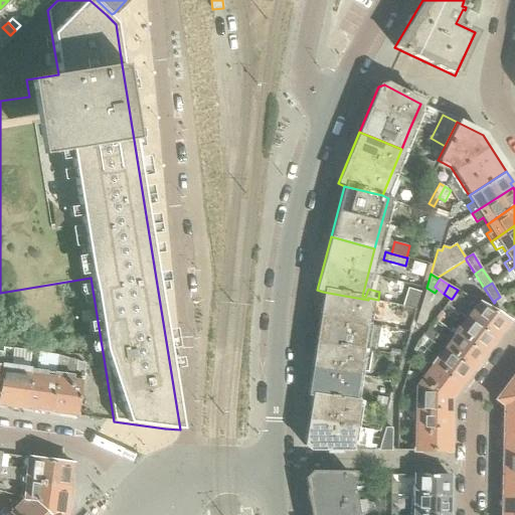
[(426,288),(423,300),(432,302),(435,293),(426,288)]
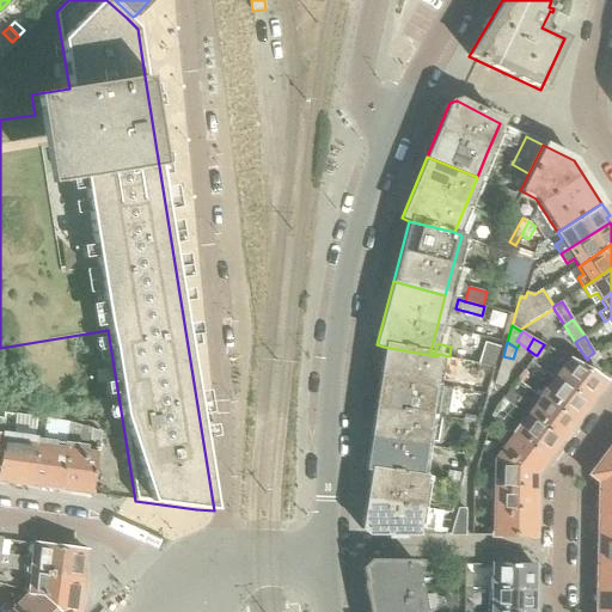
[(484,343),(478,363),(495,367),(500,348),(484,343)]
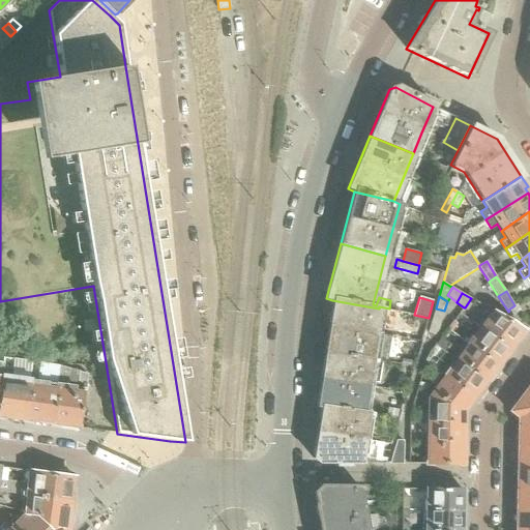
[(325,351),(372,358),(375,337),(379,308),(355,304),(332,300),(325,351)]
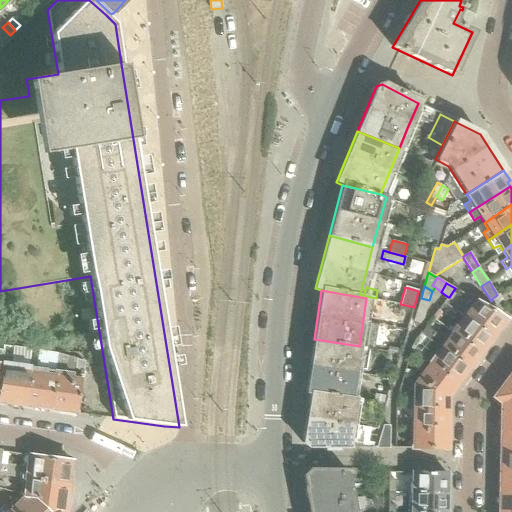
[(491,299),(492,300),(495,305),(503,300),(499,294),(497,295),(491,299)]
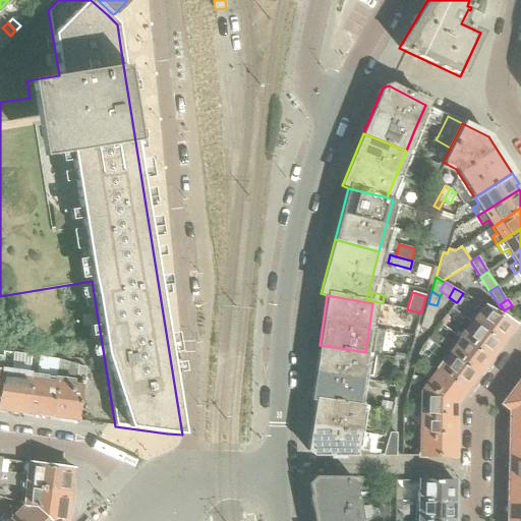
[(428,303),(424,315),(433,317),(437,305),(428,303)]
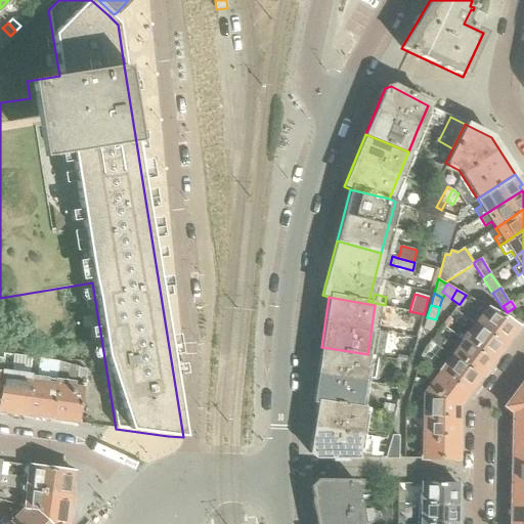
[(474,323),(490,336),(493,336),(506,344),(518,328),(521,325),(487,305),(479,316),(468,308),(464,314),(474,323)]
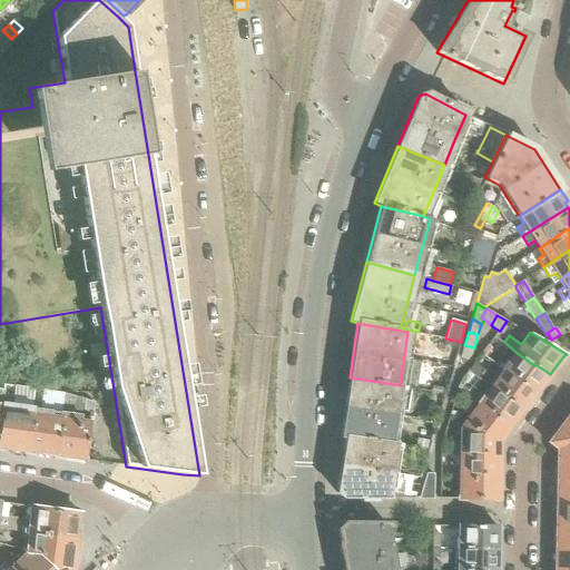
[(538,391),(550,374),(537,365),(533,365),(516,352),(509,360),(489,344),(482,353),(492,361),(502,369),(520,383),(527,382),(538,391)]
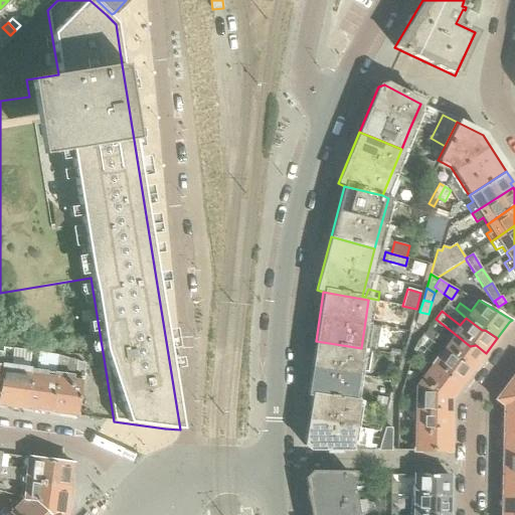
[(419,312),(416,324),(422,326),(426,321),(428,314),(419,312)]
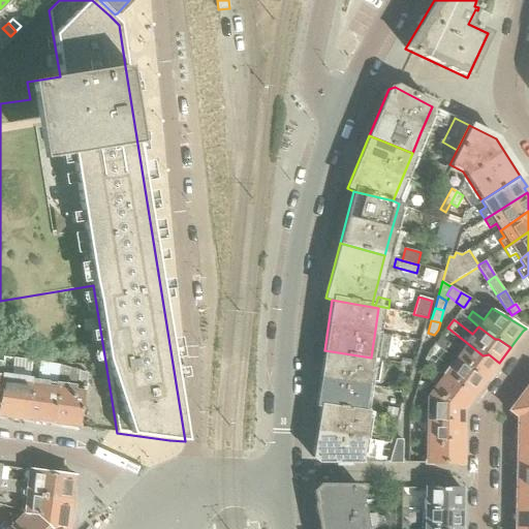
[(457,335),(447,328),(435,344),(445,351),(457,335)]
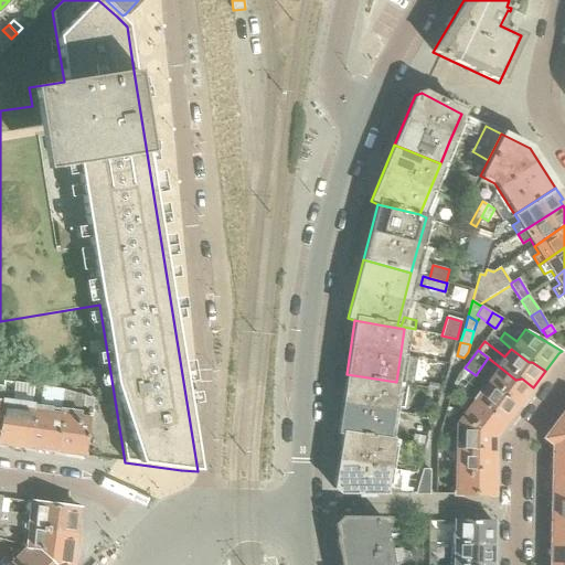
[(520,405),(533,387),(522,379),(515,380),(498,365),(486,383),(504,397),(509,395),(520,405)]
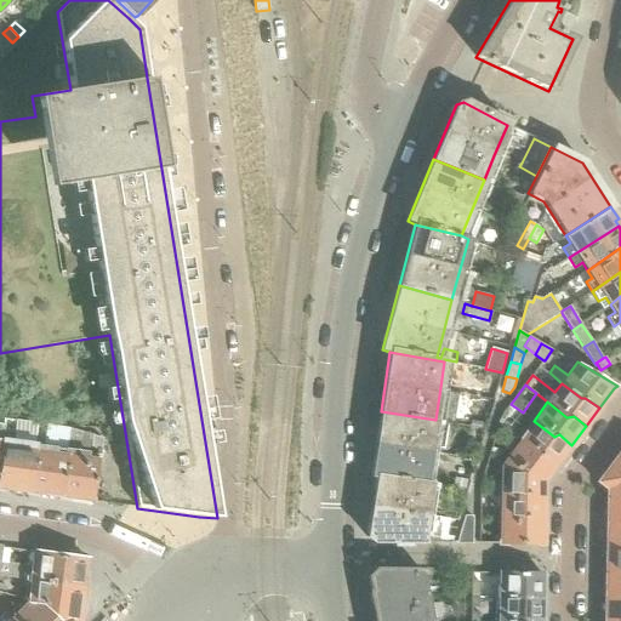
[(370,477),(376,478),(431,484),(431,482),(426,482),(429,455),(436,420),(381,411),(370,477)]
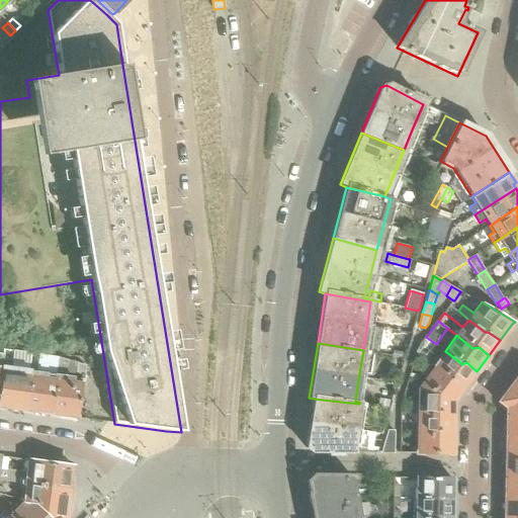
[(405,358),(407,348),(401,346),(395,350),(394,356),(405,358)]
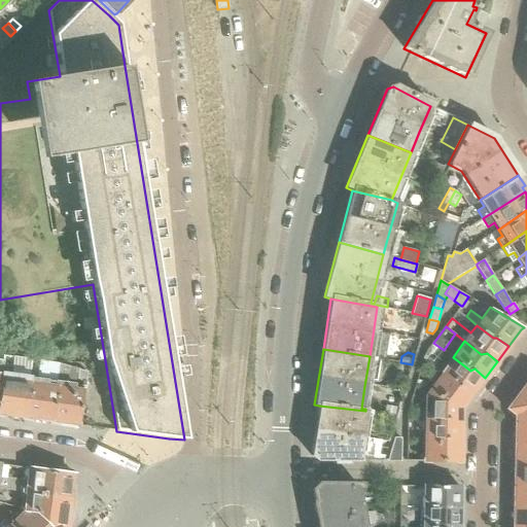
[(433,361),(426,356),(424,359),(423,360),(430,365),(430,364),(433,361)]
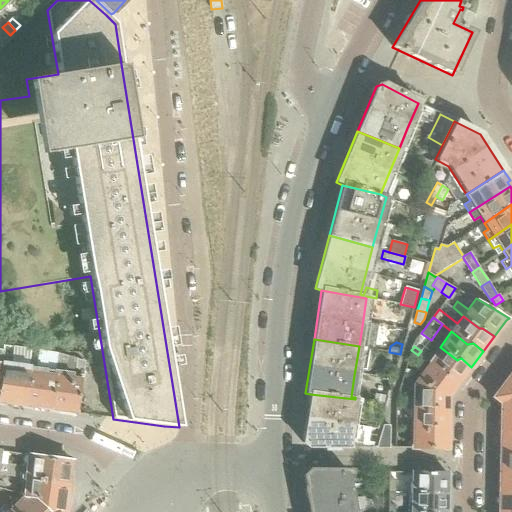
[(460,382),(471,367),(461,358),(457,360),(440,347),(428,362),(446,375),(451,374),(460,382)]
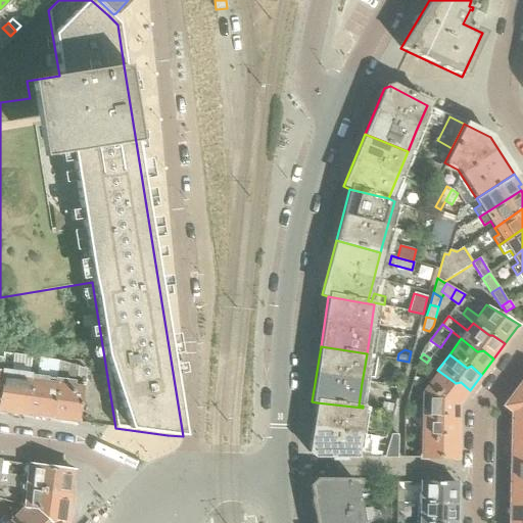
[(25,415),(51,419),(56,378),(58,361),(40,359),(37,376),(30,375),(25,415)]
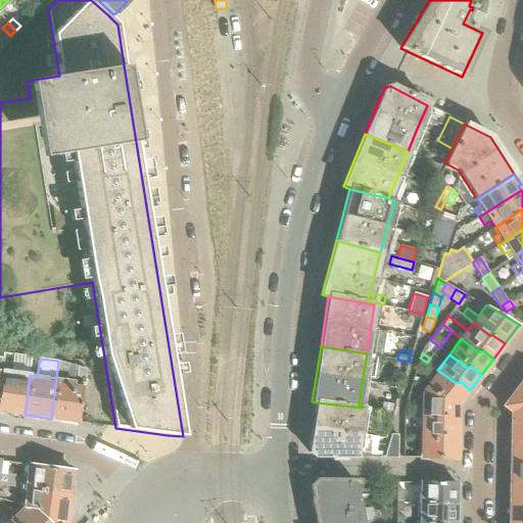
[(70,365),(58,361),(56,378),(51,419),(77,423),(78,417),(83,381),(65,379),(66,376),(68,377),(70,365)]
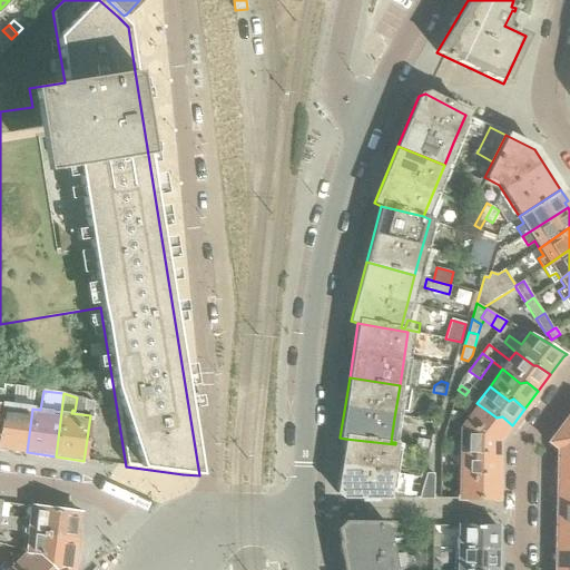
[(92,413),(95,402),(85,400),(82,411),(92,413)]
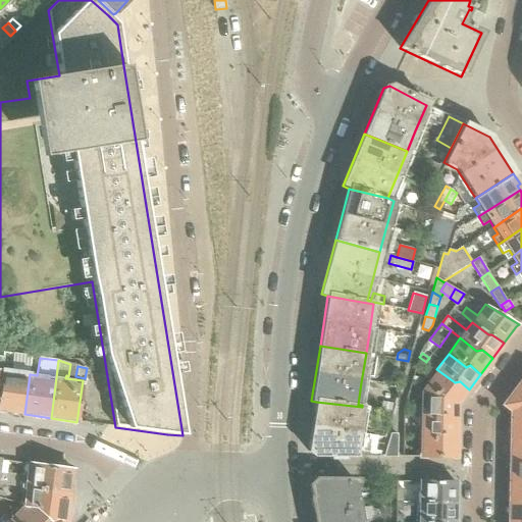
[(457,405),(469,389),(460,381),(455,382),(436,369),(425,384),(441,399),(447,398),(457,405)]
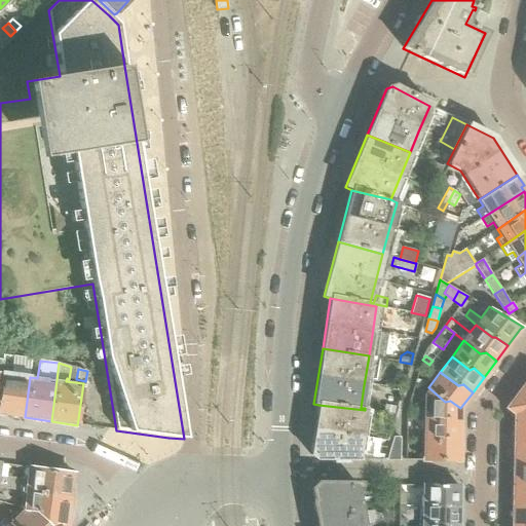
[(0,381),(0,414),(25,417),(30,377),(1,375),(0,381)]
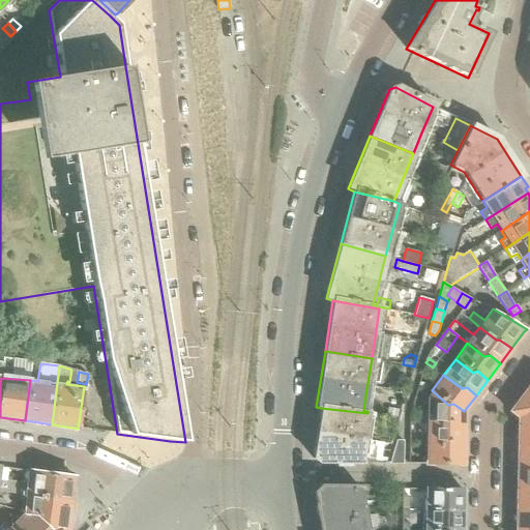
[(464,422),(464,411),(453,404),(448,405),(432,390),(427,396),(427,422),(442,422),(445,420),(451,420),(453,422),(464,422)]
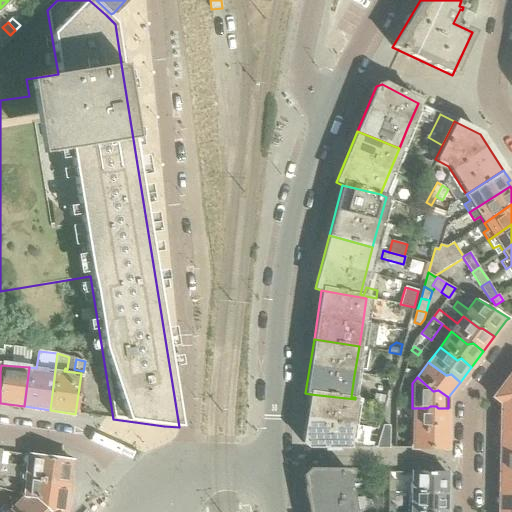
[(511,380),(508,377),(492,398),(500,404),(500,410),(511,410),(511,380)]
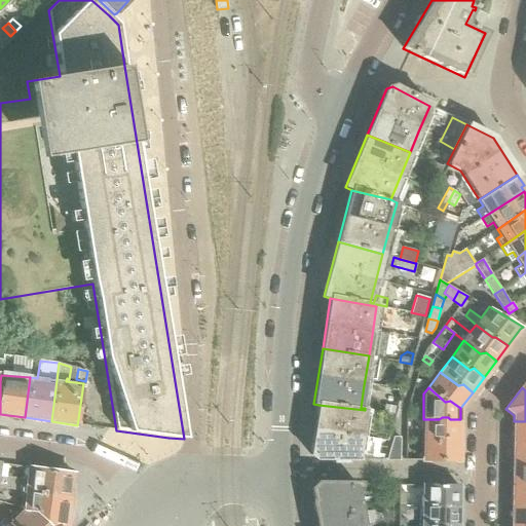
[(396,414),(398,405),(382,402),(380,412),(396,414)]
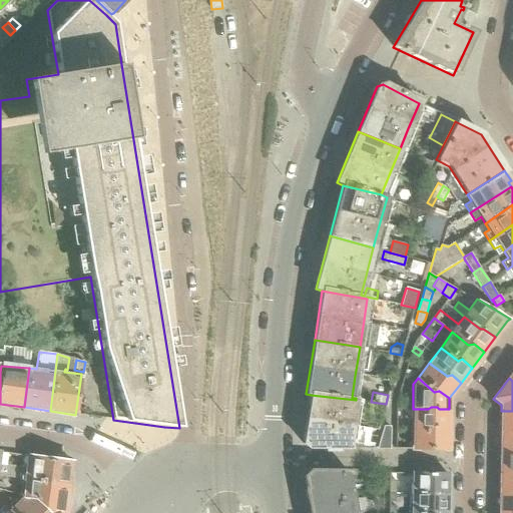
[(356,400),(311,395),(303,444),(307,448),(348,449),(349,443),(363,444),(365,428),(351,427),(356,400)]
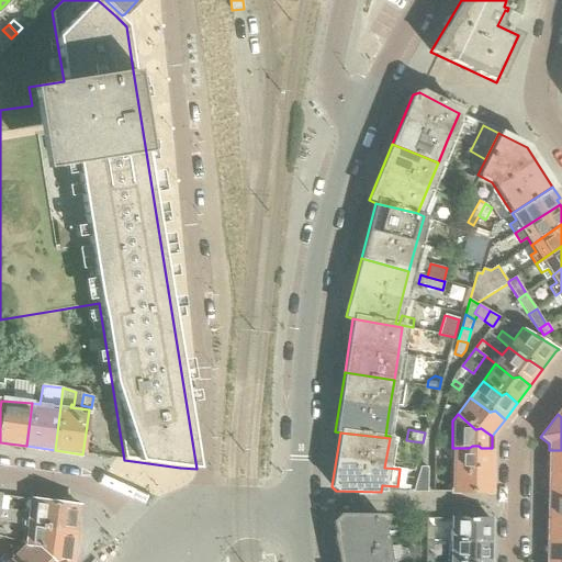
[(492,469),(492,448),(481,448),(479,446),(472,446),(469,448),(452,448),(452,468),(469,469),(472,465),(479,465),(482,469),(492,469)]
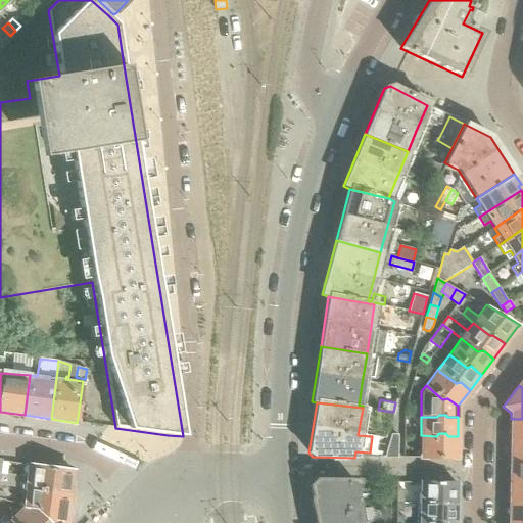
[(522,419),(511,419),(511,441),(522,441),(522,442),(522,419)]
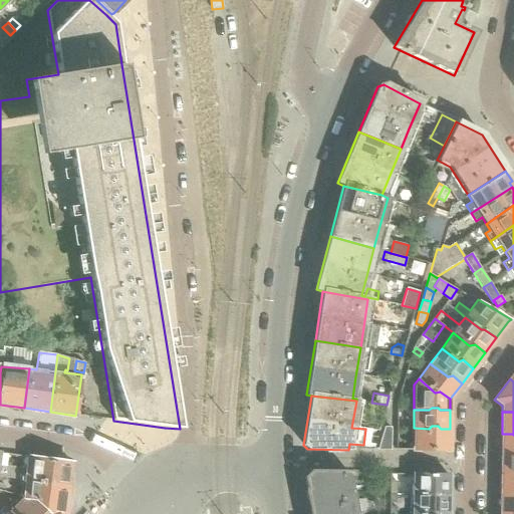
[(449,451),(450,429),(441,429),(438,426),(432,426),(429,429),(414,428),(413,451),(449,451)]
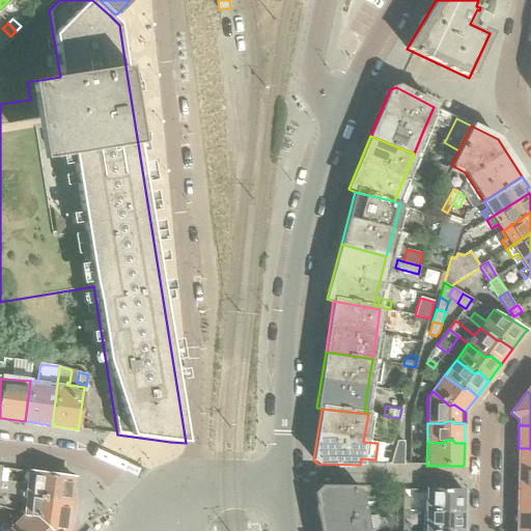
[(403,465),(404,442),(397,441),(391,465),(403,465)]
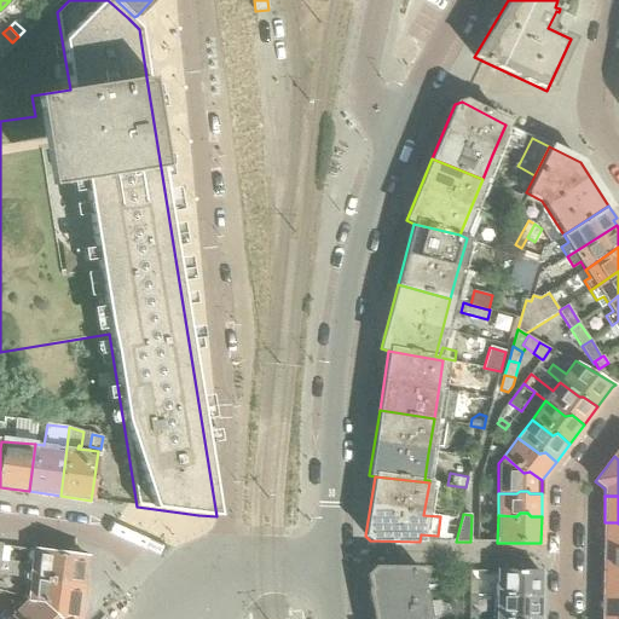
[(618,524),(618,522),(605,522),(603,545),(617,545),(618,549),(618,548),(618,524)]
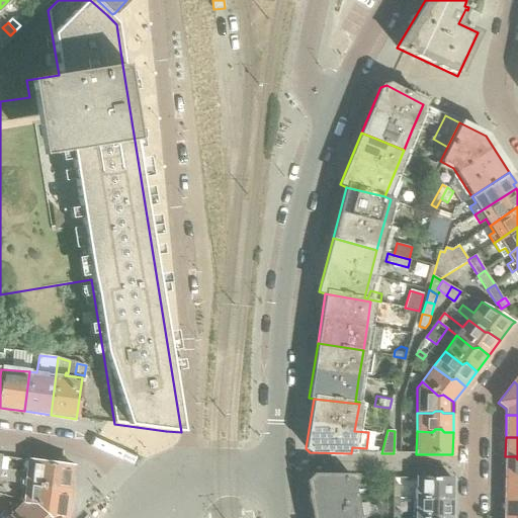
[(0,456),(0,482),(23,486),(24,475),(0,470),(1,457),(0,456)]
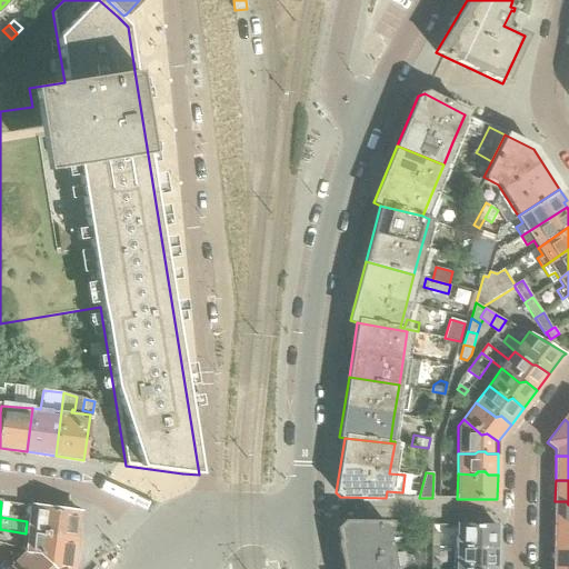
[(568,503),(568,505),(567,501),(555,501),(555,523),(568,523),(568,526),(568,503)]
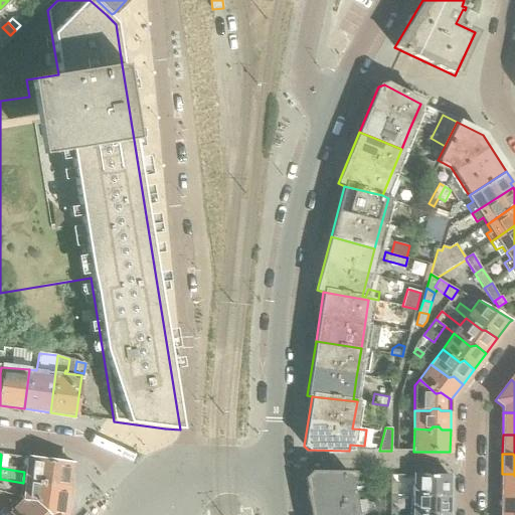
[(64,514),(71,464),(27,458),(24,472),(23,483),(24,483),(22,498),(37,501),(37,503),(49,514),(64,514)]
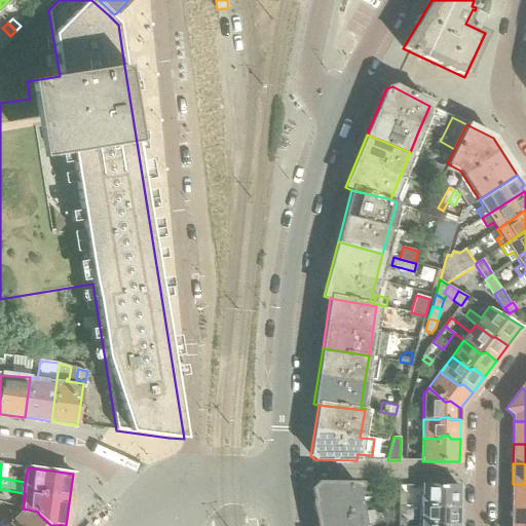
[(316,525),(364,525),(359,499),(358,499),(359,486),(361,486),(361,485),(317,484),(311,489),(314,502),(312,503),(316,525)]
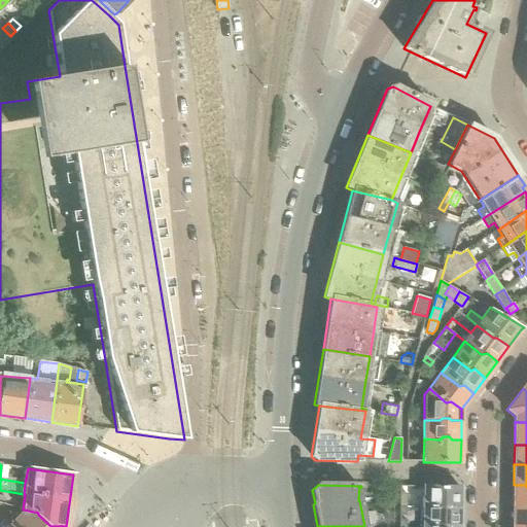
[(526,487),(526,485),(514,485),(513,504),(524,504),(526,507),(526,487)]
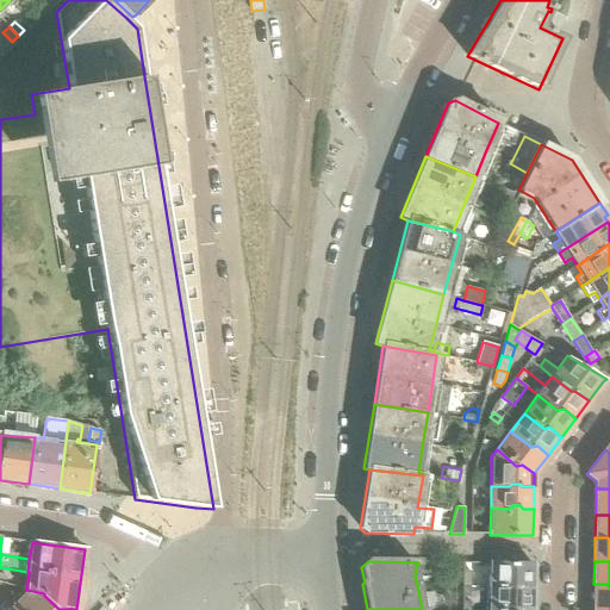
[(489,586),(531,587),(533,564),(489,564),(489,577),(487,577),(487,586),(489,586)]
